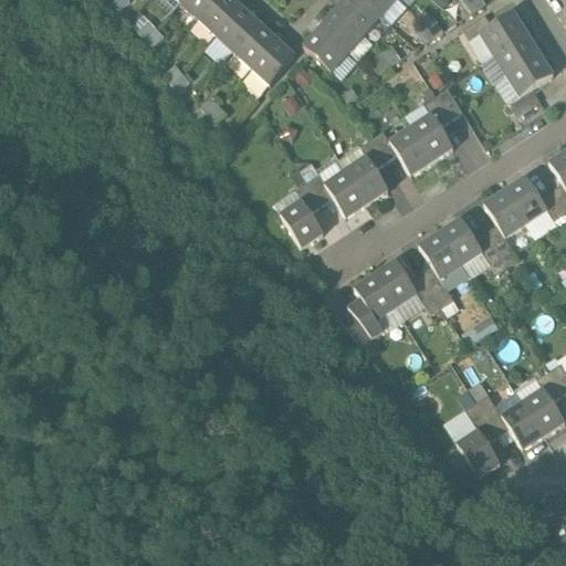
[(127,0),(115,0),(111,4),(118,12),(129,2),(127,0)]
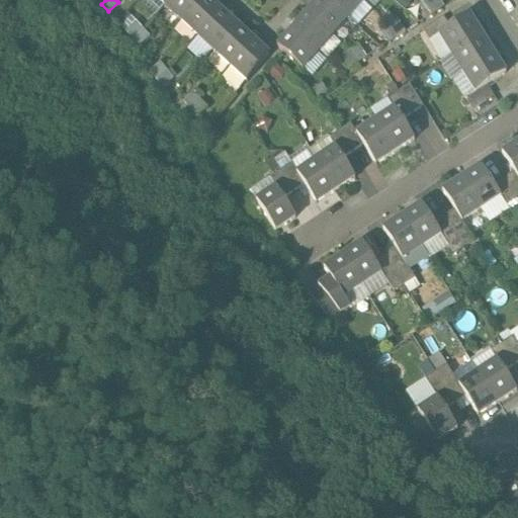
[(166,0),(164,3),(180,17),(195,0),(166,0)]
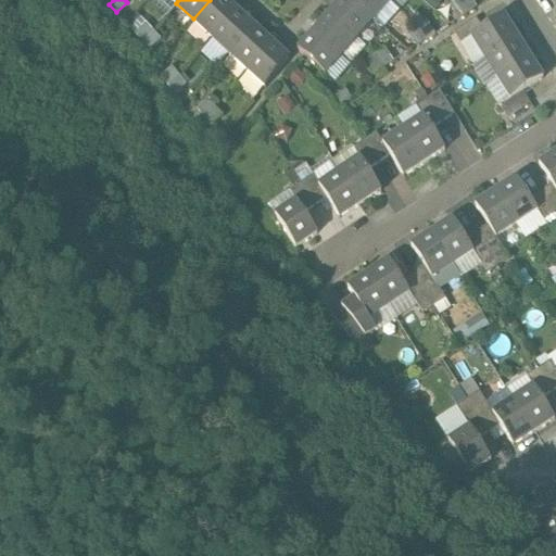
[(227,0),(210,0),(193,19),(211,35),(236,8),(227,0)]
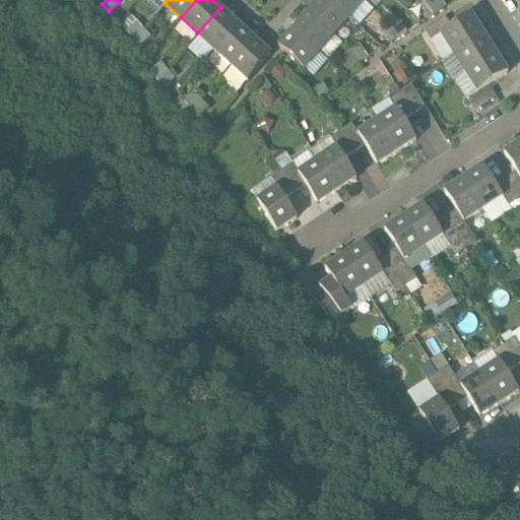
[(349,18),(329,0),(318,0),(309,11),(334,35),(349,18)]
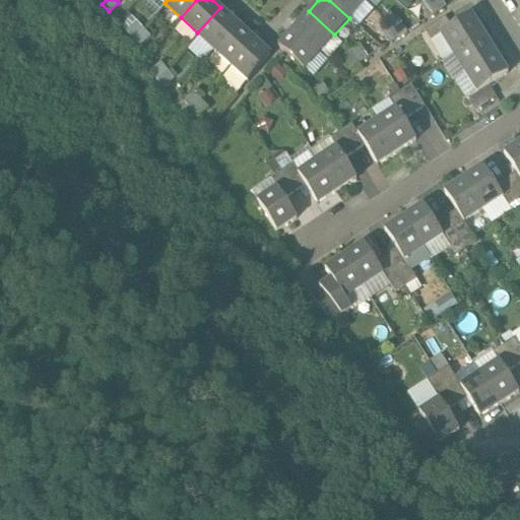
[(363,0),(329,0),(349,18),(365,1),(363,0)]
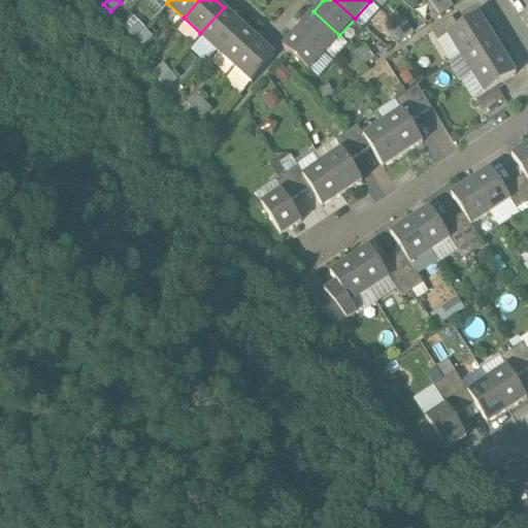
[(436,0),(427,6),(435,19),(443,12),(436,0)]
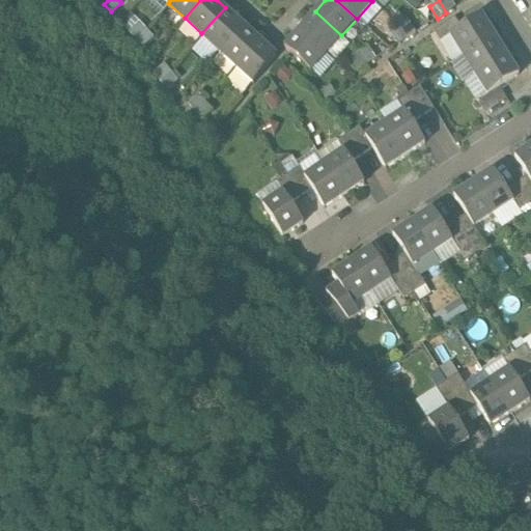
[(450,0),(439,0),(446,12),(455,7),(450,0)]
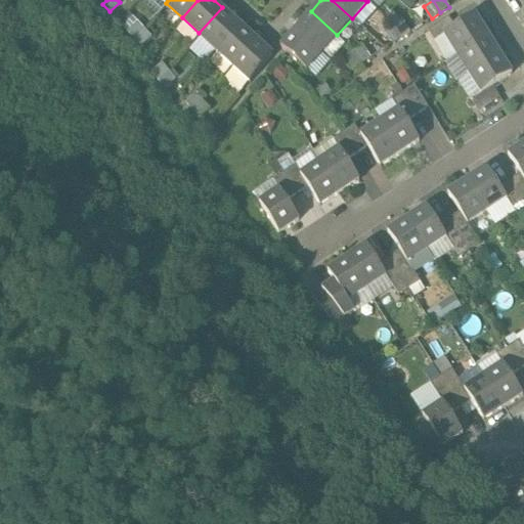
[(222,7),(199,33),(216,48),(238,23),(222,7)]
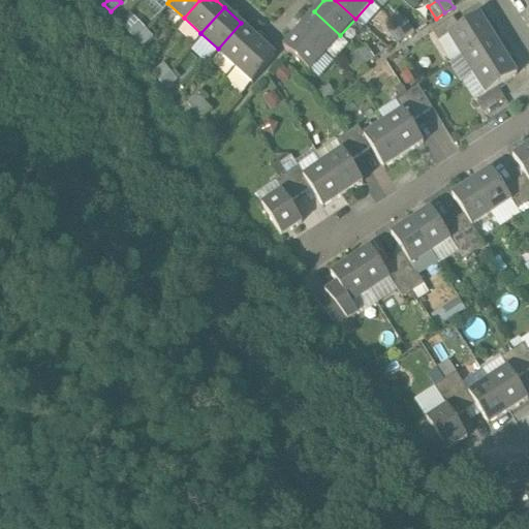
[(340,35),(314,11),(299,28),(324,52),(340,35)]
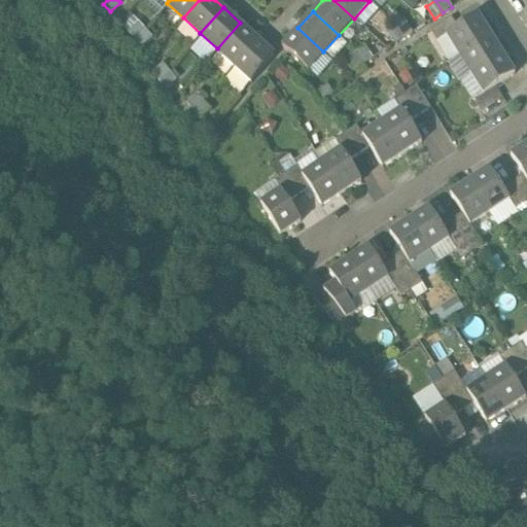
[(458,28),(447,35),(459,55),(490,35),(478,15),(458,28)]
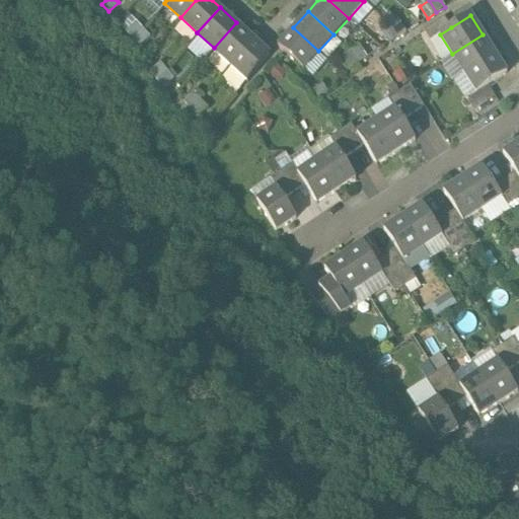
[(444,16),(424,29),(430,41),(440,34),(451,27),(444,16)]
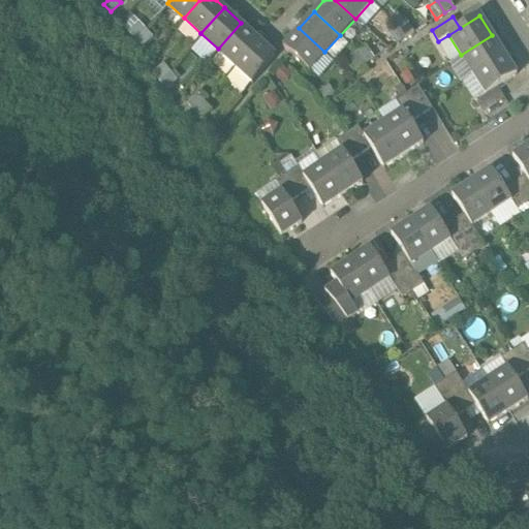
[(138,20),(127,29),(134,37),(145,27),(138,20)]
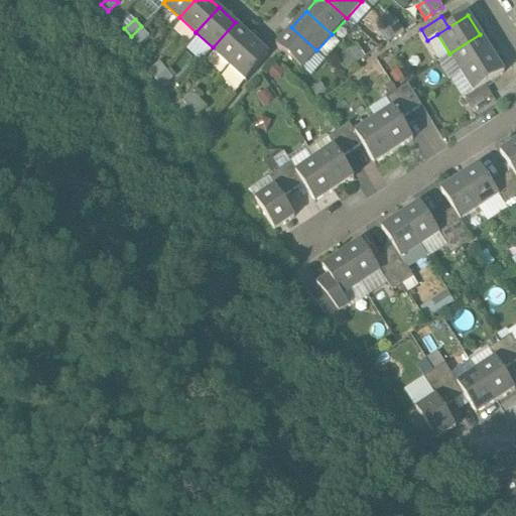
[(396,19),(387,25),(395,37),(403,31),(396,19)]
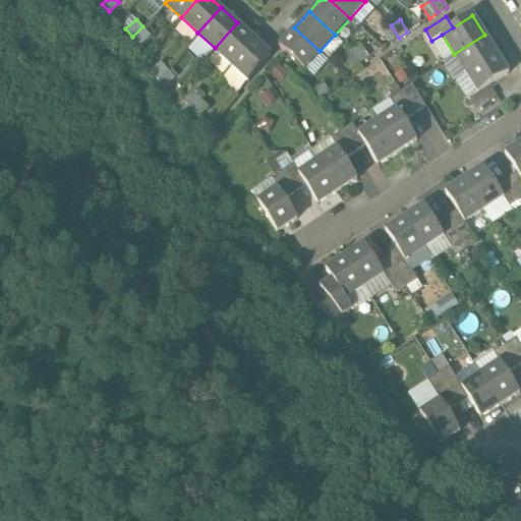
[(237,22),(215,48),(231,63),(254,38),(237,22)]
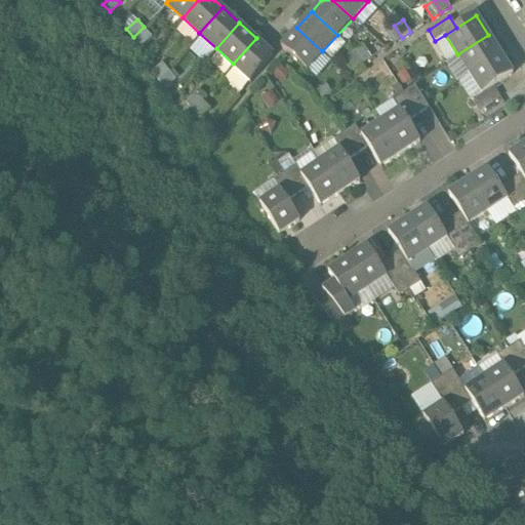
[(394,26),(386,31),(394,43),(402,38),(394,26)]
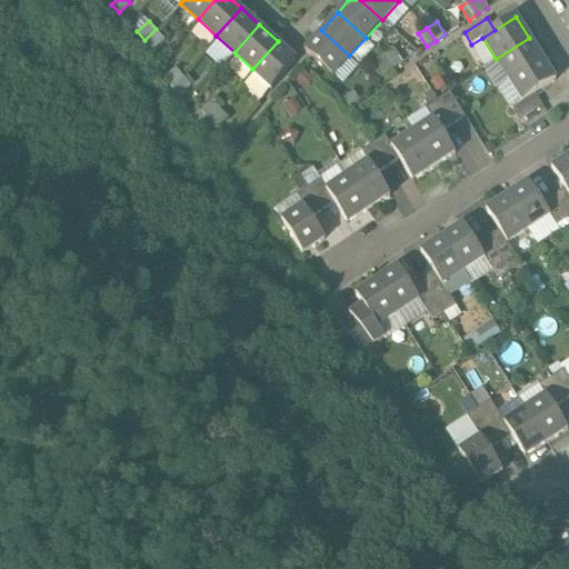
[(156,29),(145,40),(152,48),(165,37),(156,29)]
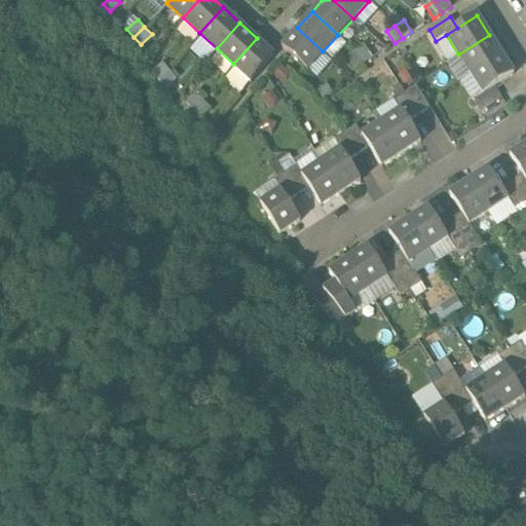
[(297,28),(282,45),(307,69),(323,51),(297,28)]
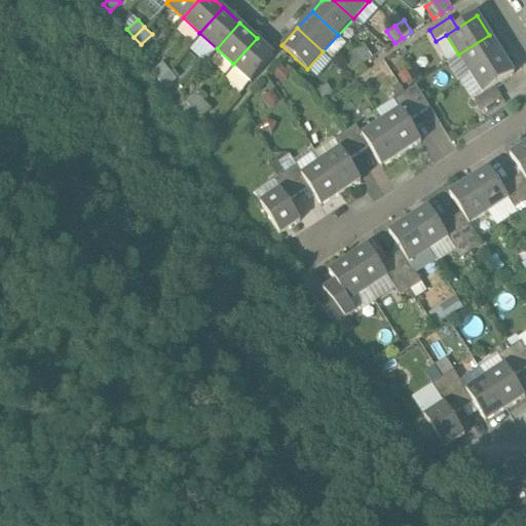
[(489,35),(458,54),(471,74),(501,53),(489,35)]
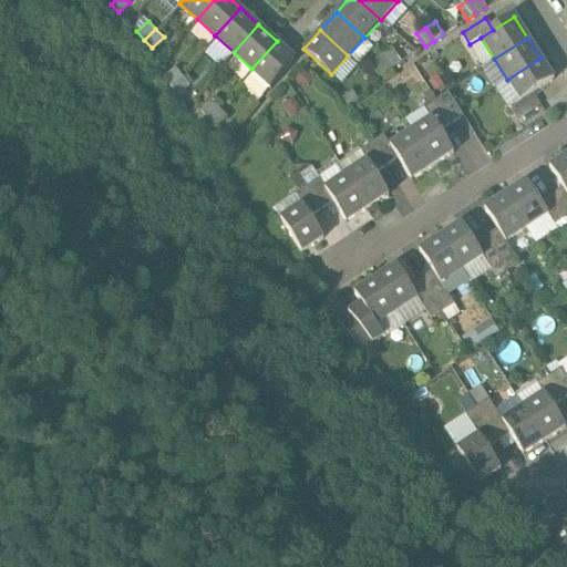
[(277,41),(251,69),(270,85),(296,58),(277,41)]
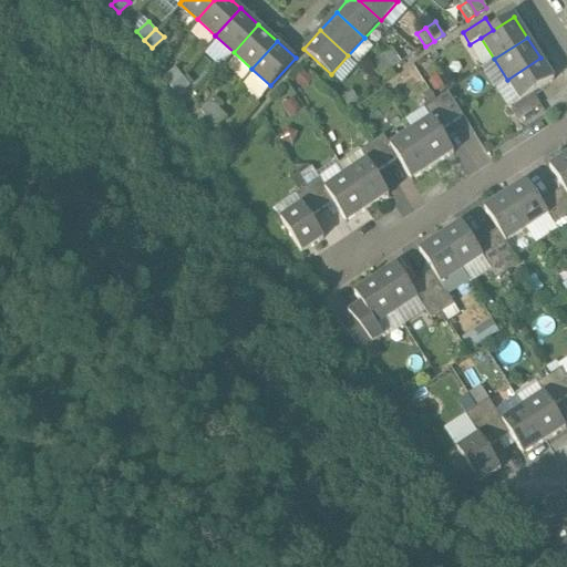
[(392,49),(383,54),(391,68),(401,62),(392,49)]
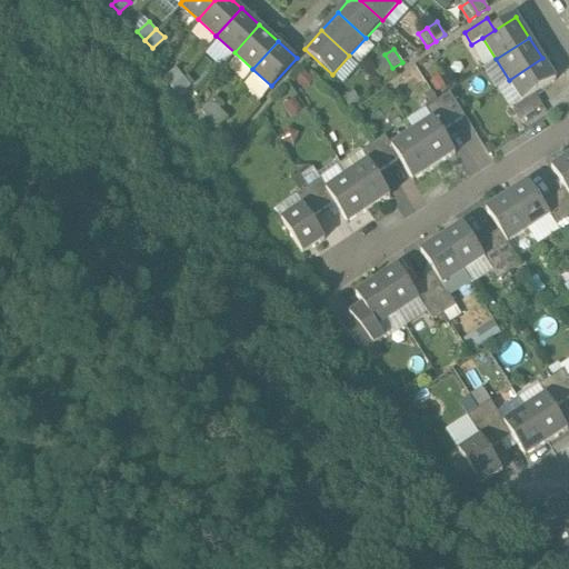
[(385,55),(375,61),(383,73),(392,68),(385,55)]
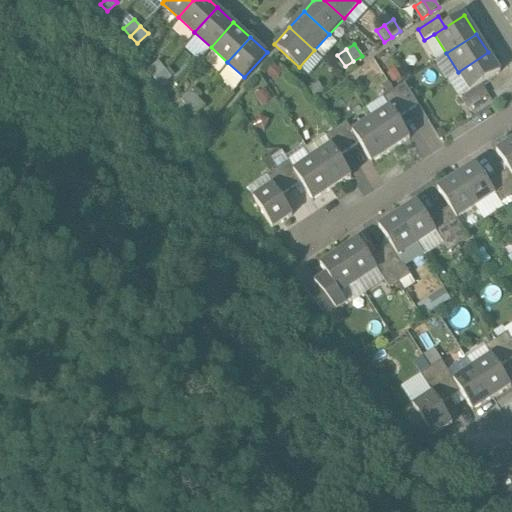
[(488,52),(458,72),(470,91),(481,84),(500,72),(488,52)]
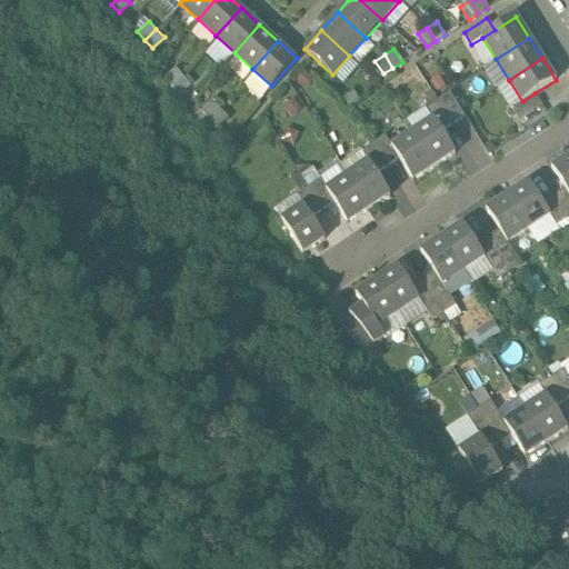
[(182,73),(176,65),(163,73),(170,82),(182,73)]
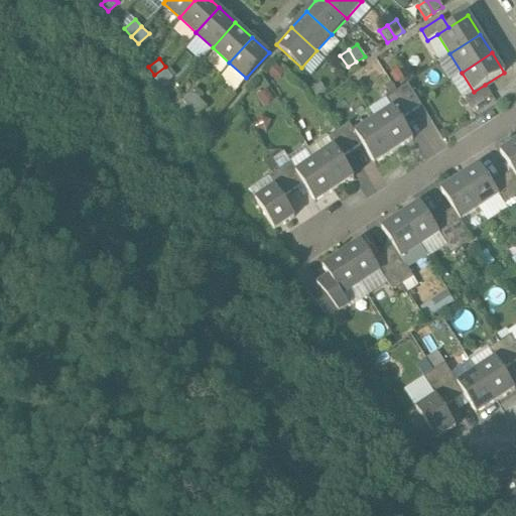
[(165,67),(154,75),(160,83),(171,74),(165,67)]
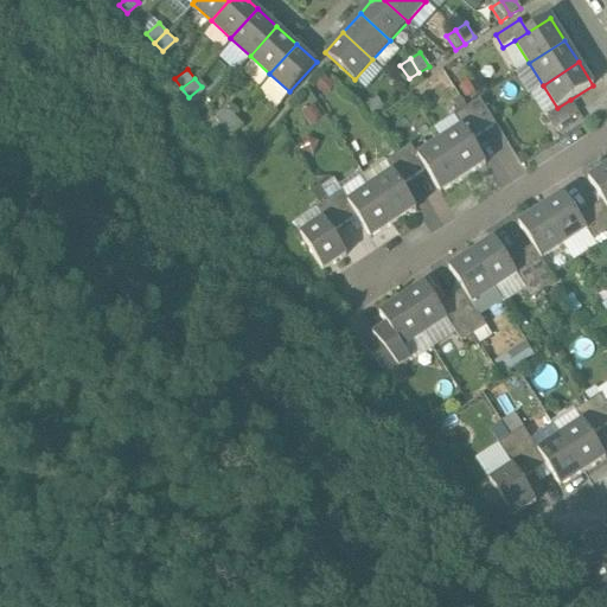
[(377,96),(363,106),(369,115),(383,107),(377,96)]
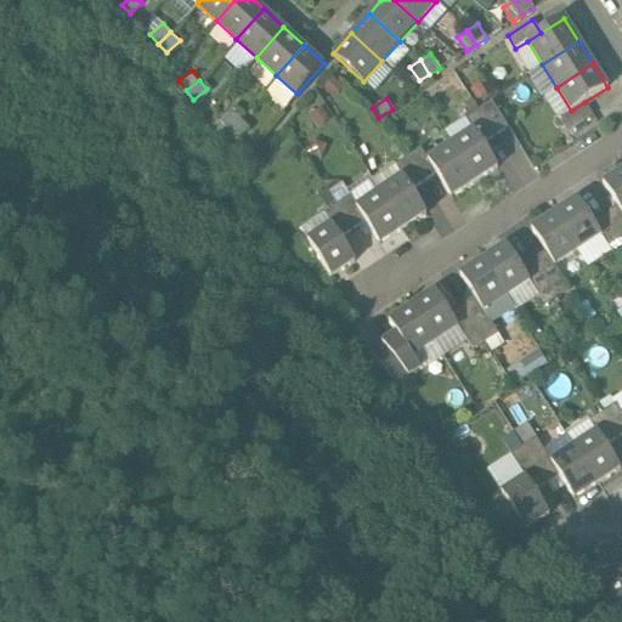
[(492,102),(479,109),(496,135),(508,128),(492,102)]
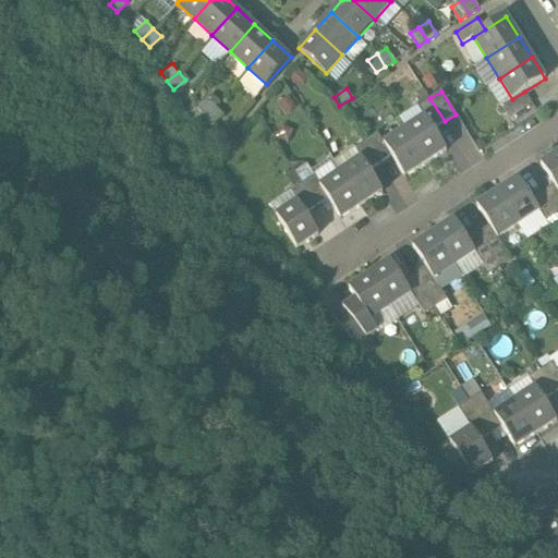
[(524,92),(512,99),(501,105),(509,117),(532,102),(524,92)]
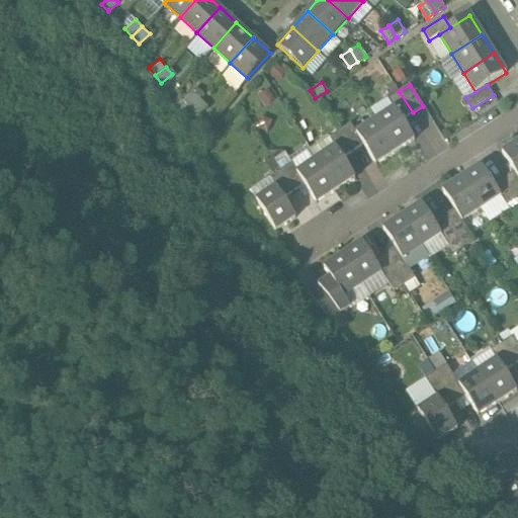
[(193,87),(182,96),(189,104),(200,95),(193,87)]
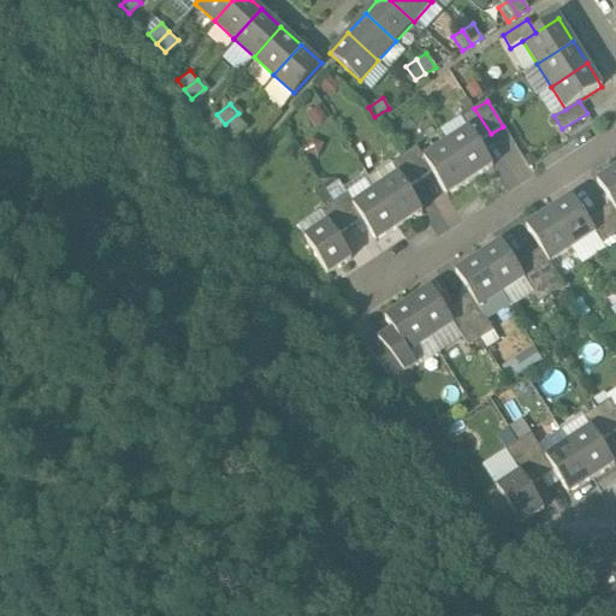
[(474,108),(462,117),(469,128),(478,142),(491,134),(474,108)]
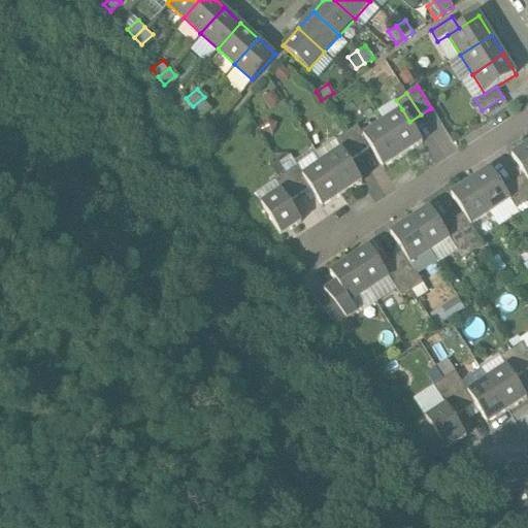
[(204,97),(193,106),(199,114),(210,105),(204,97)]
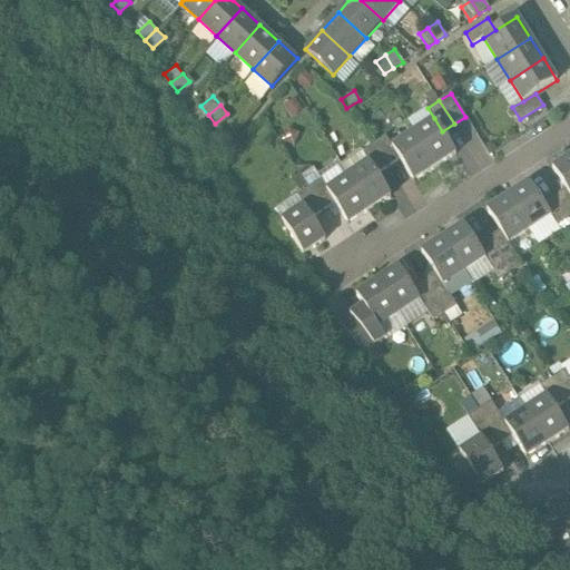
[(434,118),(413,133),(434,166),(455,153),(442,131),(434,118)]
